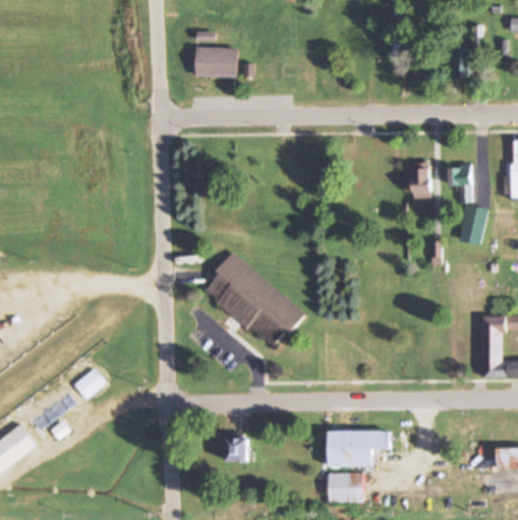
[(517,31),(517,16),(509,16),(509,31),(517,31)]
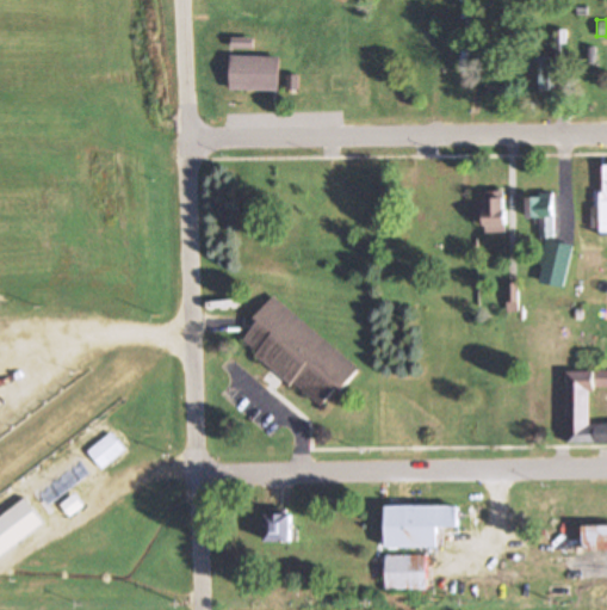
[(552,29),(552,56),(563,56),(563,29),(552,29)]
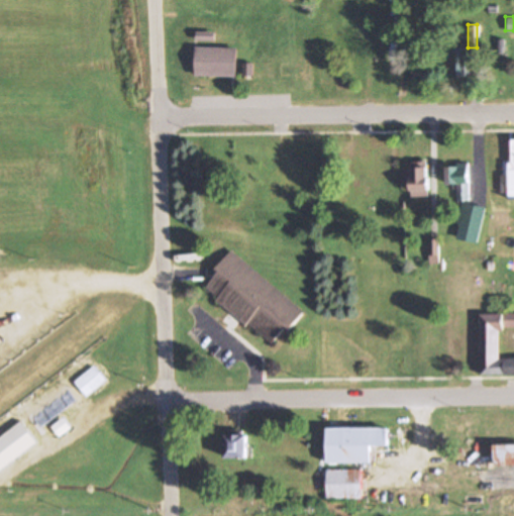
[(490,50),(501,49),(500,39),(490,39),(490,50)]
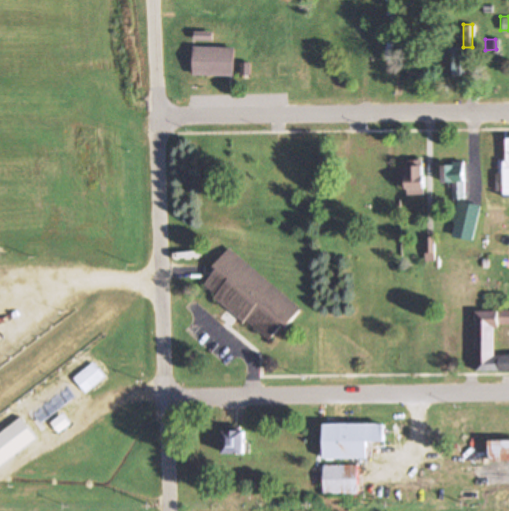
[(191,45),(192,75),(231,74),(230,45),(191,45)]
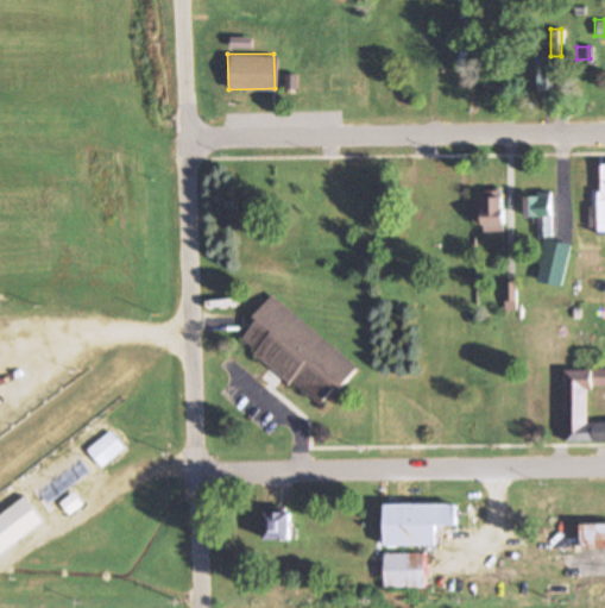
[(455,60),(427,60),(427,82),(434,82),(434,92),(455,92),(455,60)]
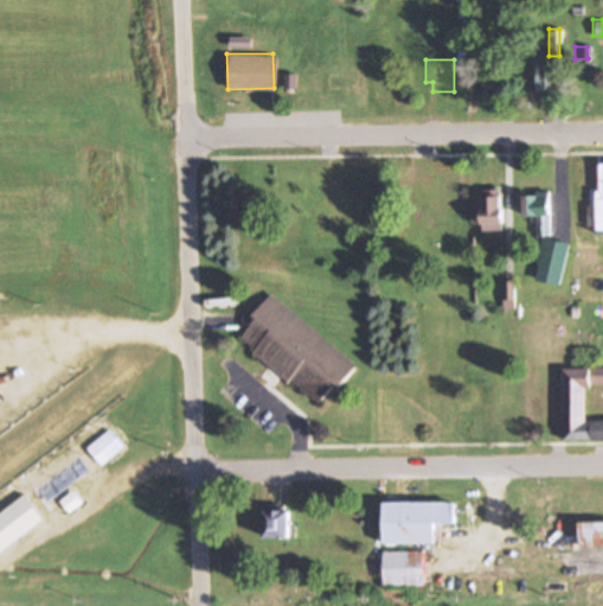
[(549,59),(519,59),(519,90),(549,90),(549,59)]
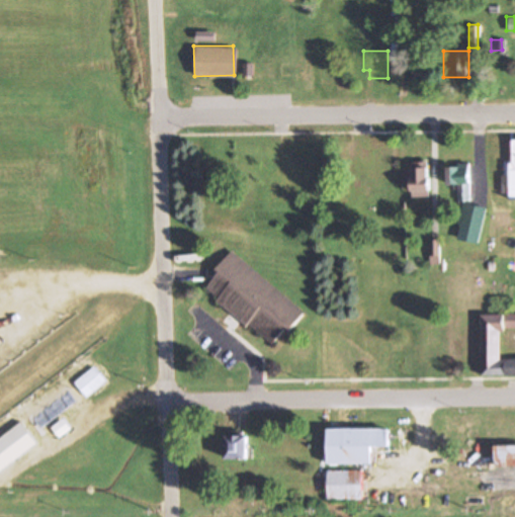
[(425,77),(424,59),(412,60),(412,78),(425,77)]
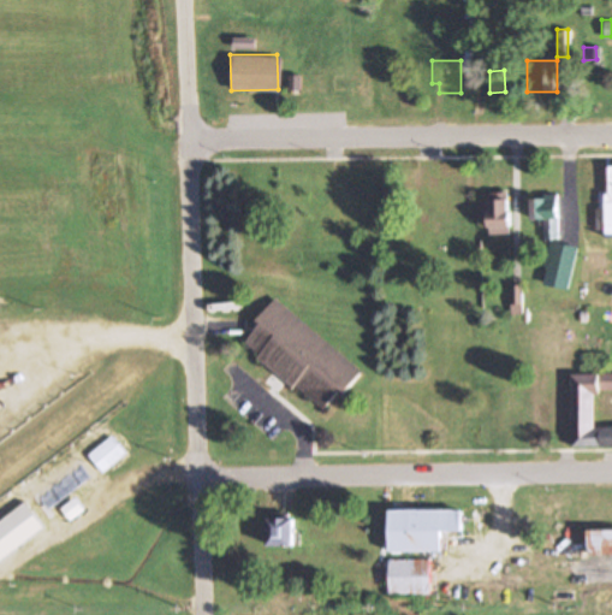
[(568,289),(575,244),(552,241),(559,200),(529,194),(526,217),(542,219),(539,236),(548,237),(540,284),(568,289)]
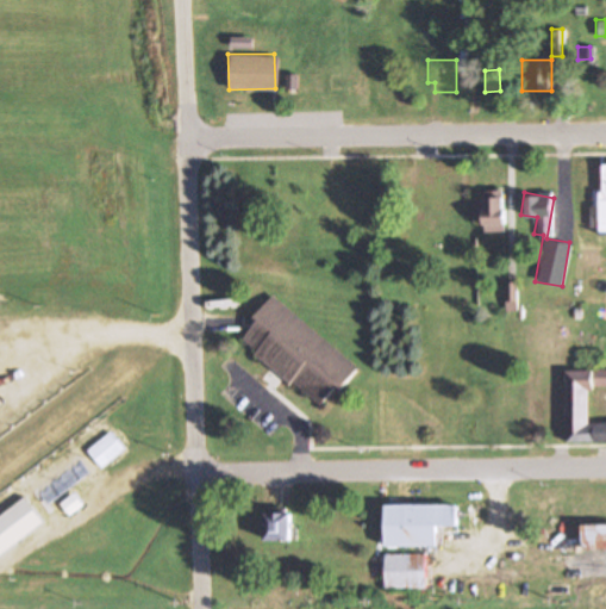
[(481,217),(481,231),(503,231),(503,197),(472,197),(472,217),(481,217)]
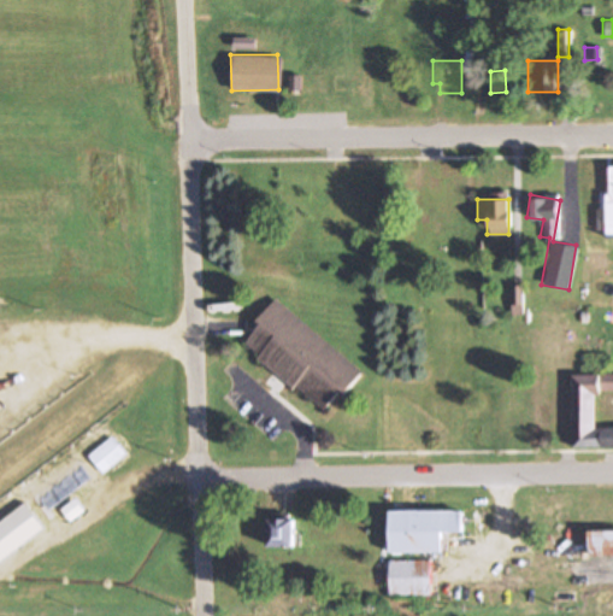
[(400,244),(411,246),(413,228),(402,227),(400,244)]
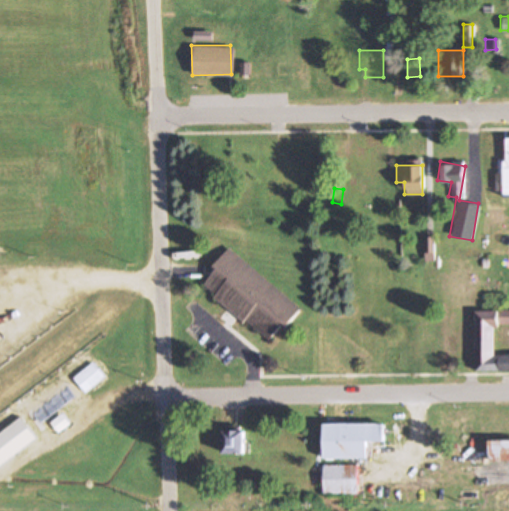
[(228,246),(211,266),(214,269),(202,284),(214,293),(212,296),(266,341),(279,325),(283,328),(301,307),(228,246)]
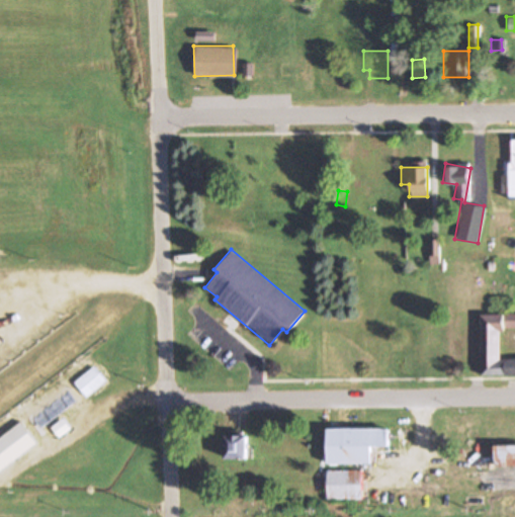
[(514,311),(478,312),(479,375),(514,374),(514,358),(498,359),(498,327),(514,326),(514,311)]
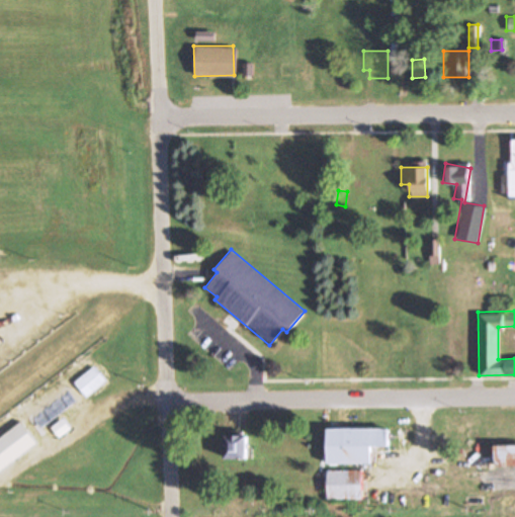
[(73,383),(84,398),(104,381),(94,367),(73,383)]
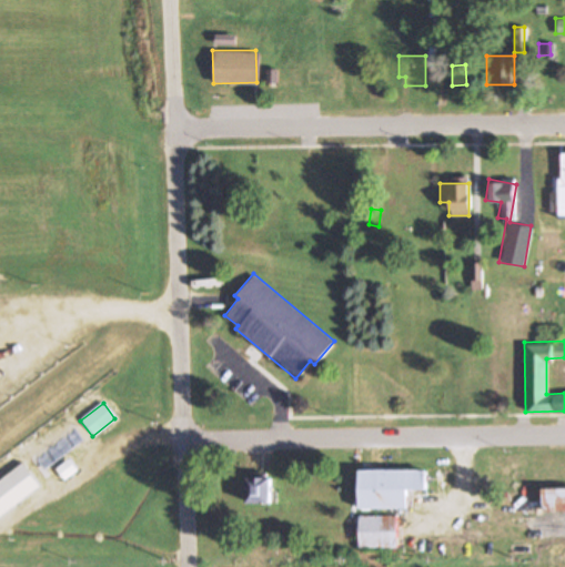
[(42,469),(82,442),(72,428),(33,456),(42,469)]
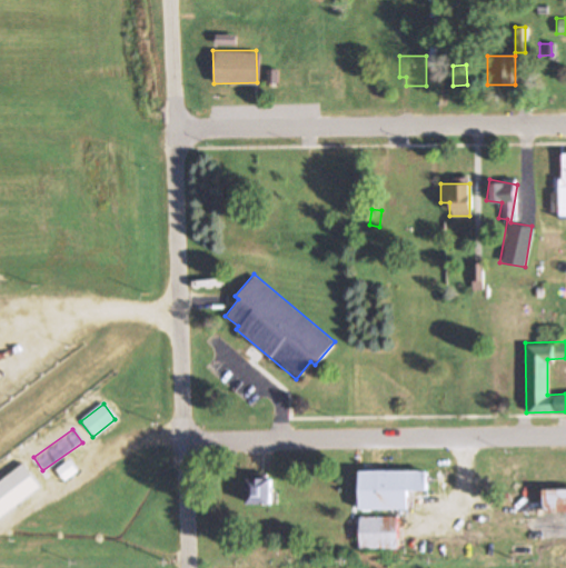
[(21,464),(0,479),(0,514),(38,486),(21,464)]
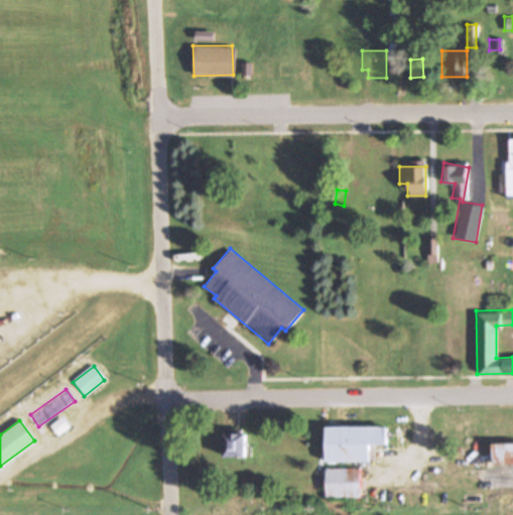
[(58,420),(65,428),(54,436),(47,428),(58,420)]
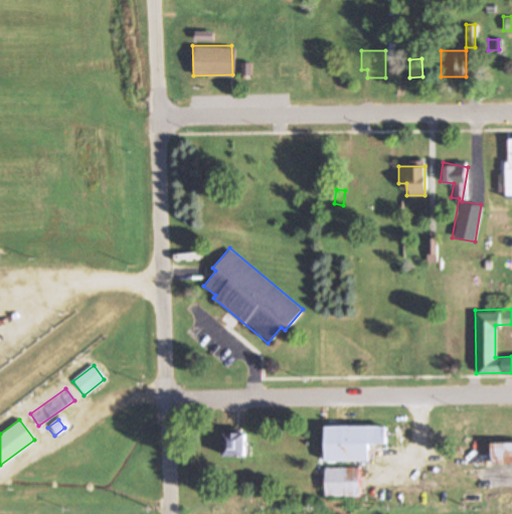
[(324,462),(324,425),(382,425),(382,443),(369,443),(369,462),(324,462)]
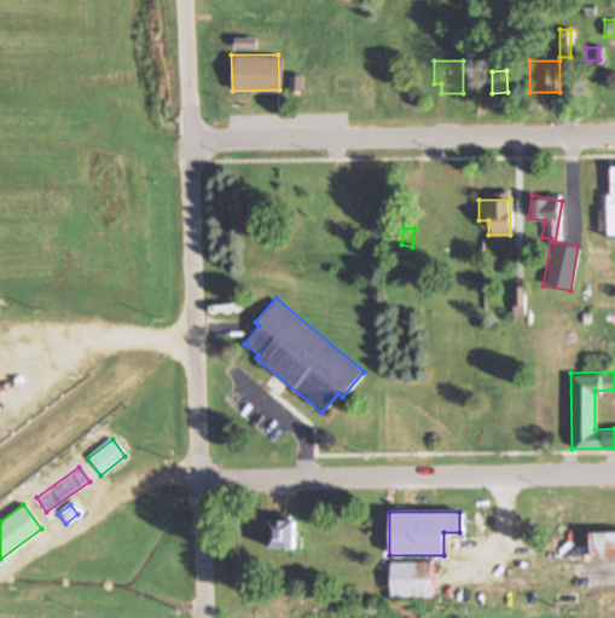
[(266,520),(267,547),(291,547),(291,520),(266,520)]
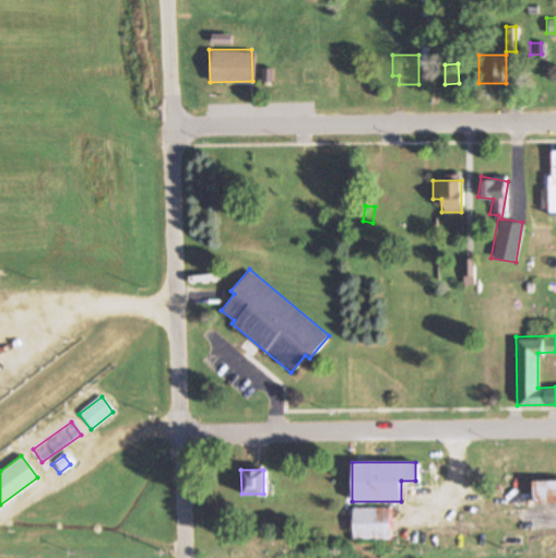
[(555,481),(532,482),(533,503),(555,502),(555,481)]
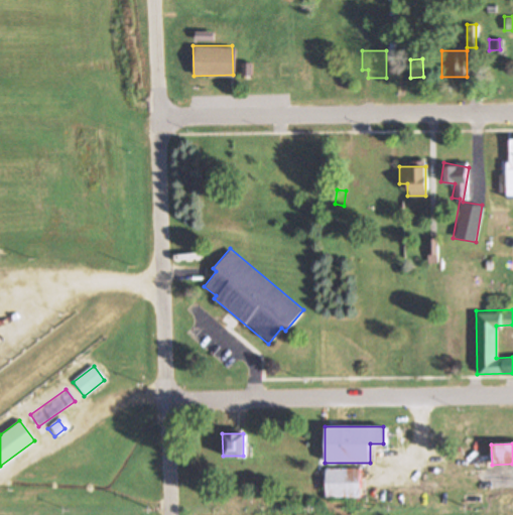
[(255,457),(255,469),(263,469),(263,457),(255,457)]
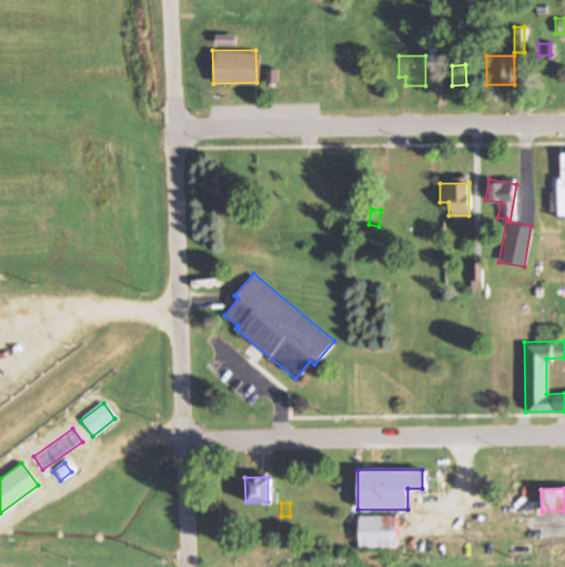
[(357,515),(359,548),(394,547),(393,514),(357,515)]
